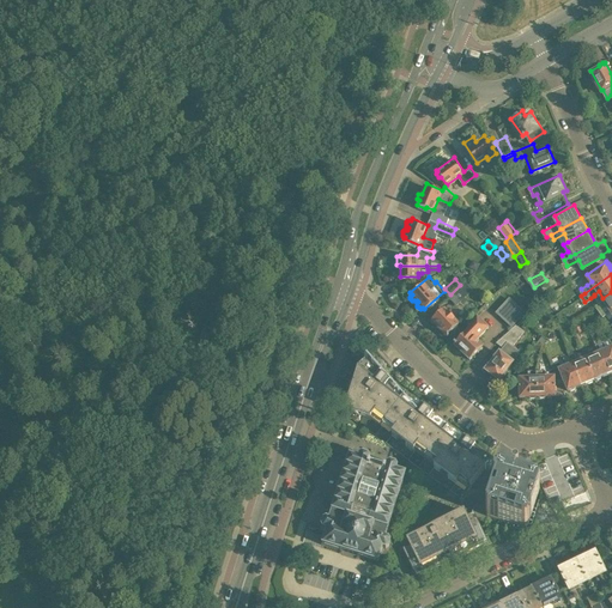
[(467,279),(460,285),(450,295),(456,303),(474,286),(467,279)]
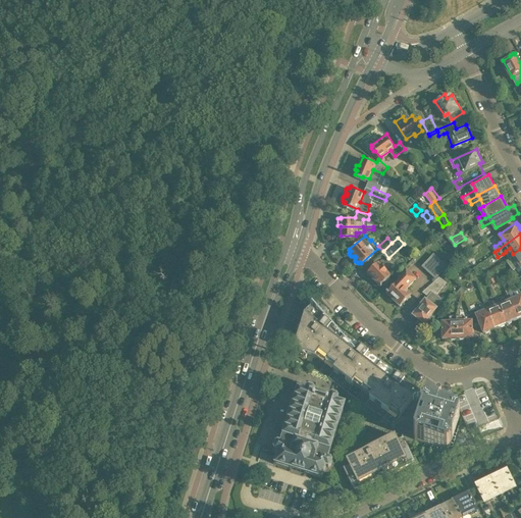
[(422,263),(436,276),(448,263),(434,251),(422,263)]
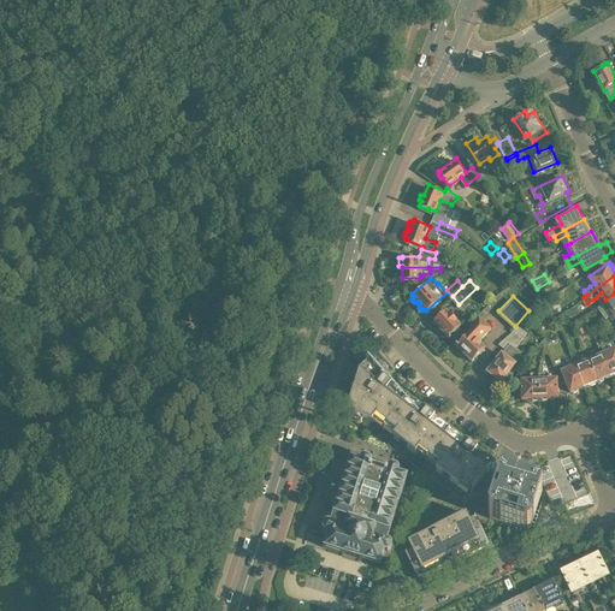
[(542,302),(534,296),(527,304),(534,310),(542,302)]
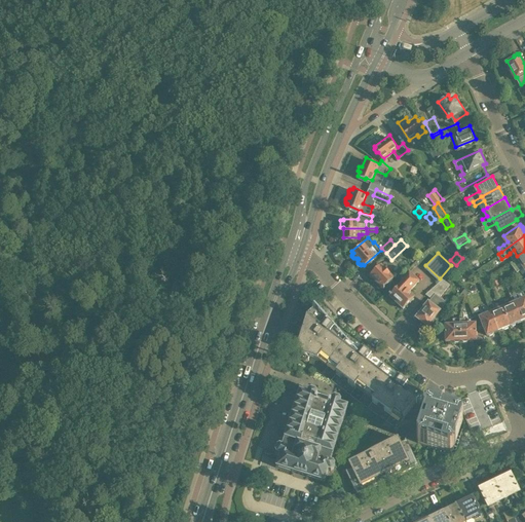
[(381,262),(370,272),(383,287),(395,276),(381,262)]
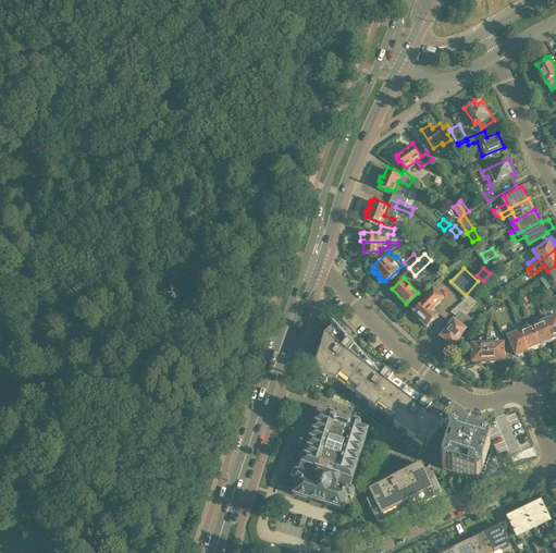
[(555,282),(551,285),(545,289),(548,292),(555,286),(555,282)]
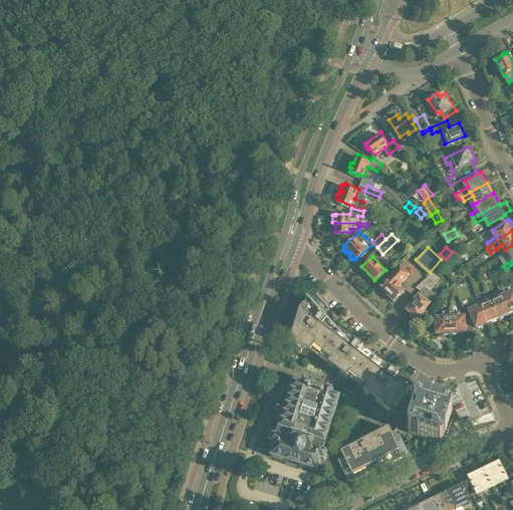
[(382,285),(381,286),(395,299),(405,288),(400,283),(410,272),(401,263),(394,271),(395,272),(387,281),(386,280),(381,284),(382,285)]
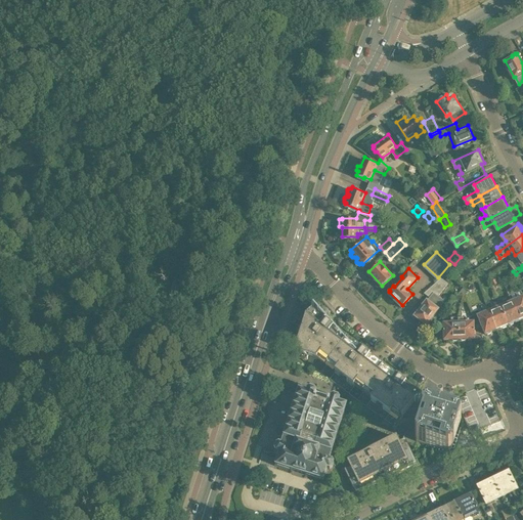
[(427,322),(438,307),(445,299),(439,293),(448,280),(441,275),(425,290),(431,295),(429,297),(428,298),(427,298),(416,313),(422,318),(421,320),(424,321),(425,321),(427,322)]
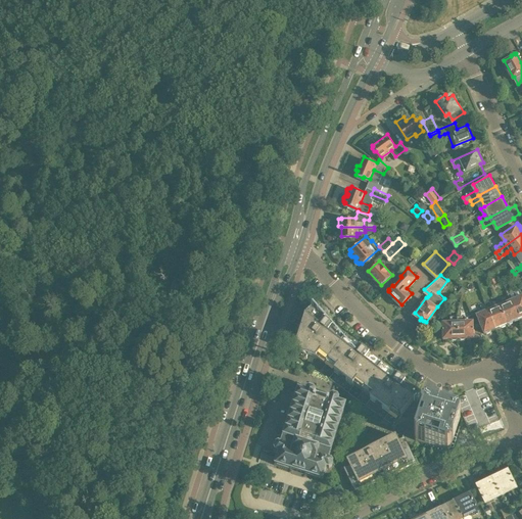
[(458,291),(462,292),(466,292),(463,284),(458,291)]
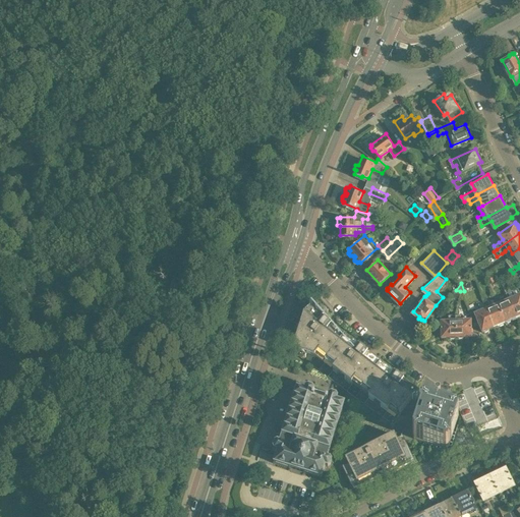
[(505,287),(517,316),(519,314),(519,289),(518,286),(511,289),(509,285),(505,287)]
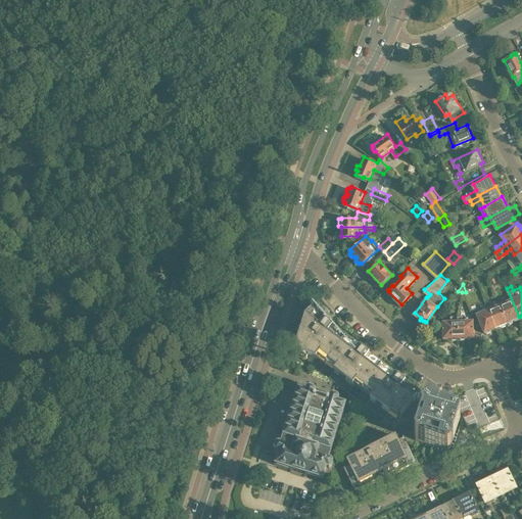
[(513,319),(519,317),(507,288),(503,290),(507,298),(500,301),(508,321),(510,321),(511,321),(513,321),(513,319)]
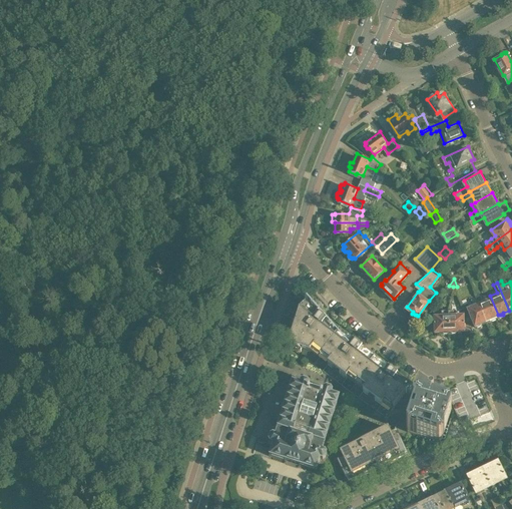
[(309,298),(305,301),(299,306),(300,307),(289,343),(311,349),(391,410),(407,389),(409,391),(414,385),(319,312),(320,310),(308,296),(307,297),(309,298)]
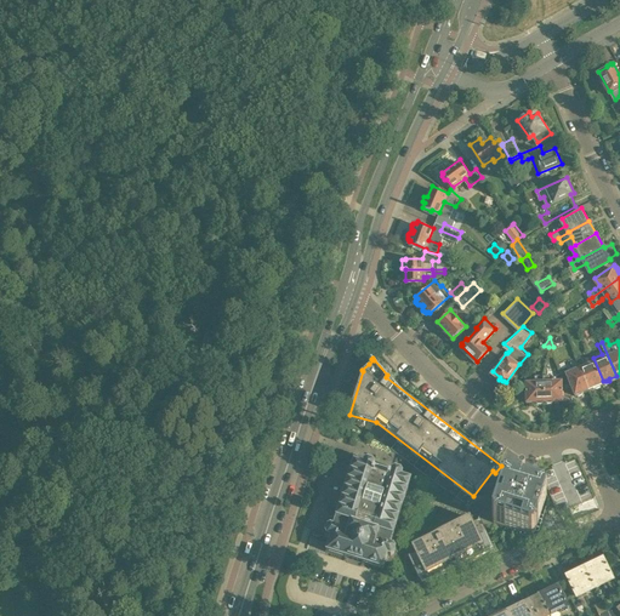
[(601,382),(603,381),(593,358),(580,363),(590,387),(596,385),(597,385),(601,383),(601,382)]
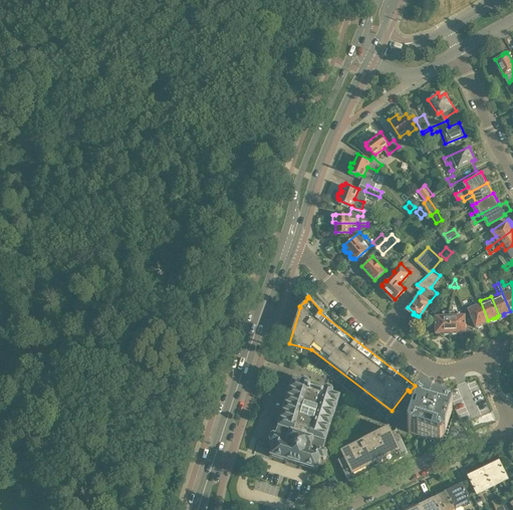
[(482,322),(488,320),(480,300),(480,302),(469,307),(476,324),(478,324),(479,324),(482,324),(482,322)]
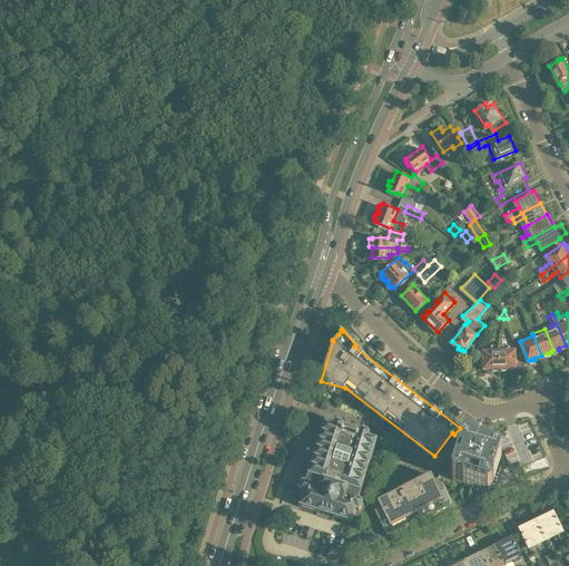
[(500,367),(499,342),(491,343),(491,349),(483,349),(483,368),(492,368),(493,369),(497,369),(498,368),(500,367)]
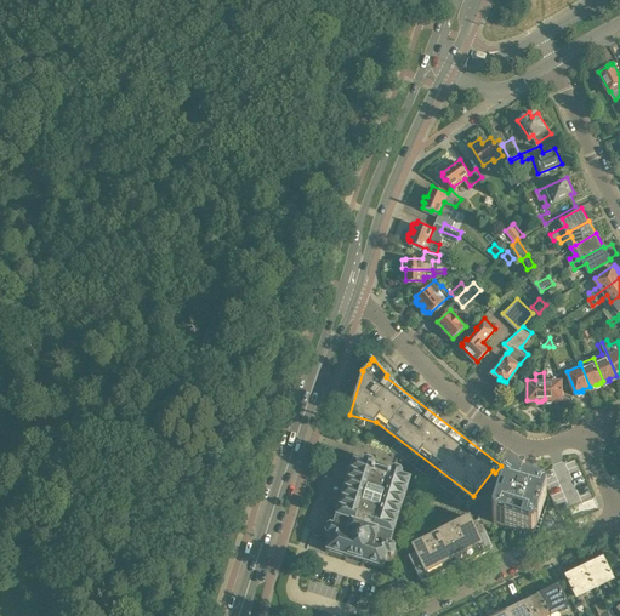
[(544,372),(545,399),(546,399),(547,400),(552,400),(553,399),(563,399),(562,378),(553,378),(552,372),(544,372)]
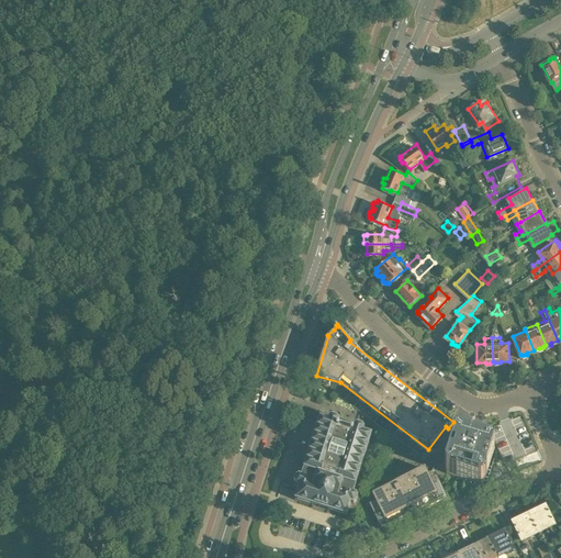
[(348,512),(348,511),(351,500),(355,501),(357,499),(359,494),(357,491),(355,490),(373,431),(365,428),(366,425),(363,423),(358,421),(356,422),(355,425),(339,421),(340,417),(338,415),(334,413),(331,414),(329,417),(321,415),(303,473),(300,472),(296,475),(295,480),(296,482),(300,483),(296,494),(295,494),(295,495),(296,497),(298,497),(312,501),(313,502),(314,502),(329,506),(331,508),(332,506),(346,512),(347,512),(347,513),(348,512)]
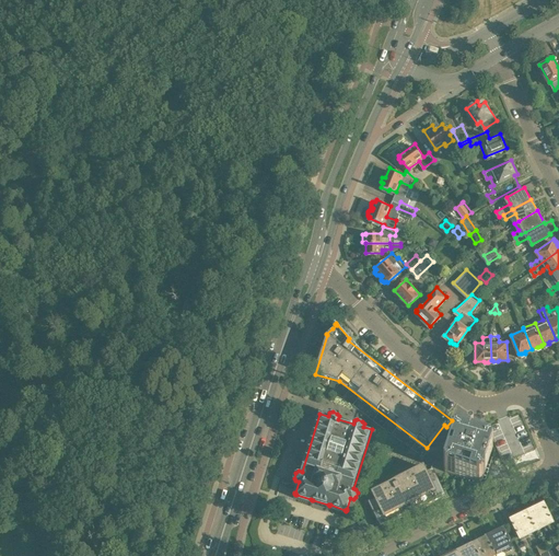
[(492,440),(457,430),(455,431),(444,465),(445,468),(480,478),(482,477),(493,443),(492,440)]
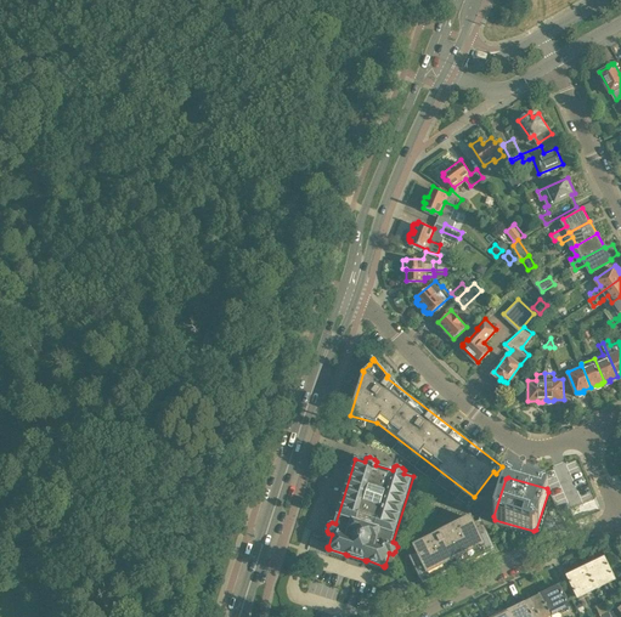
[(410,554),(421,576),(423,581),(495,547),(481,519),(474,524),(470,516),(472,516),(472,515),(413,543),(413,544),(416,544),(418,550),(410,554)]
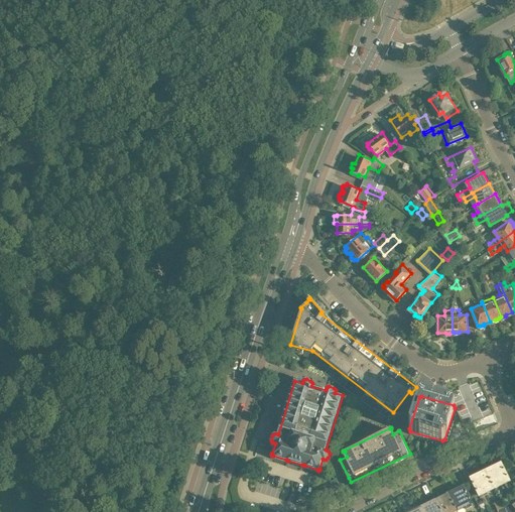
[(486,468),(495,487),(505,482),(508,489),(513,487),(507,475),(508,474),(504,467),(503,467),(501,462),(493,466),(491,465),(486,468)]
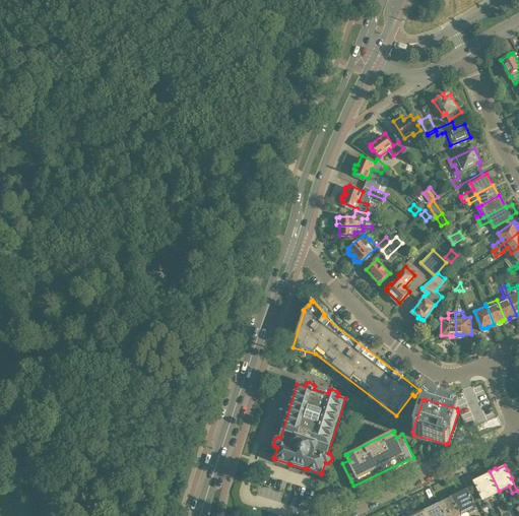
[(499,491),(490,471),(484,473),(484,475),(475,479),(477,484),(476,485),(480,493),(481,493),(483,498),(499,491)]
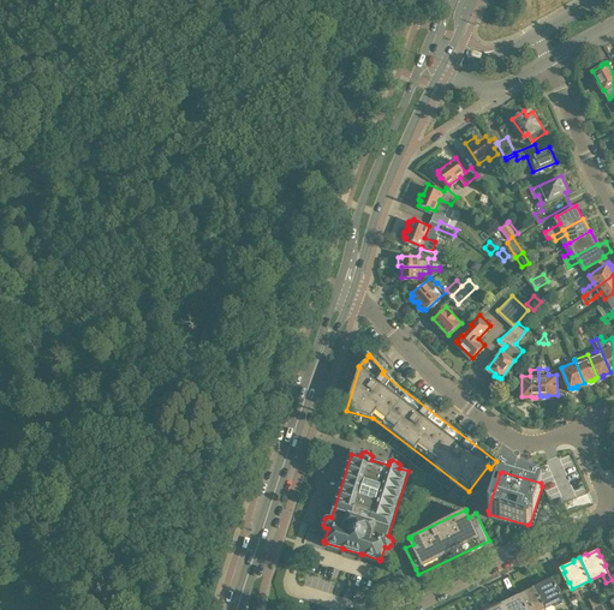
[(535,586),(536,586),(546,606),(562,598),(560,592),(561,592),(556,581),(555,582),(553,578),(535,586)]
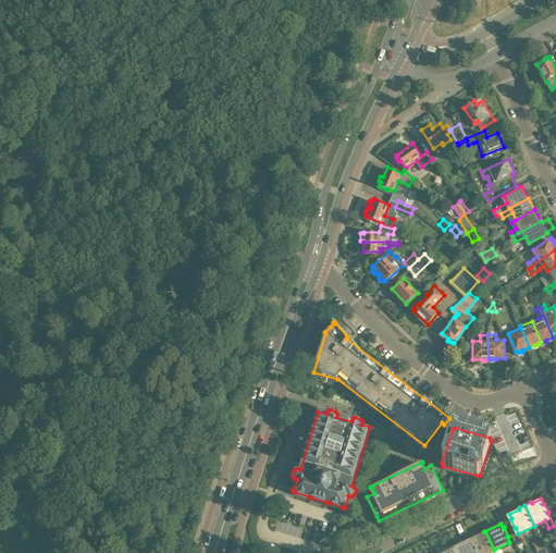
[(479,552),(485,552),(494,550),(485,531),(476,536),(474,535),(471,536),(479,552)]
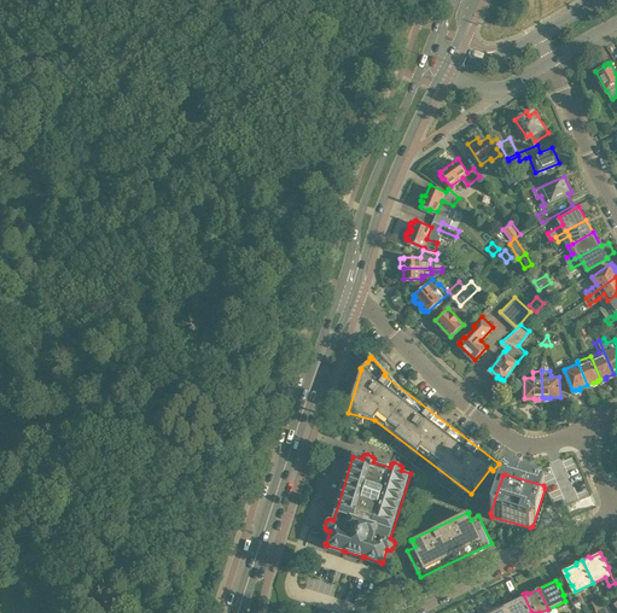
[(510,612),(531,612),(523,594),(512,600),(513,601),(506,605),(510,612)]
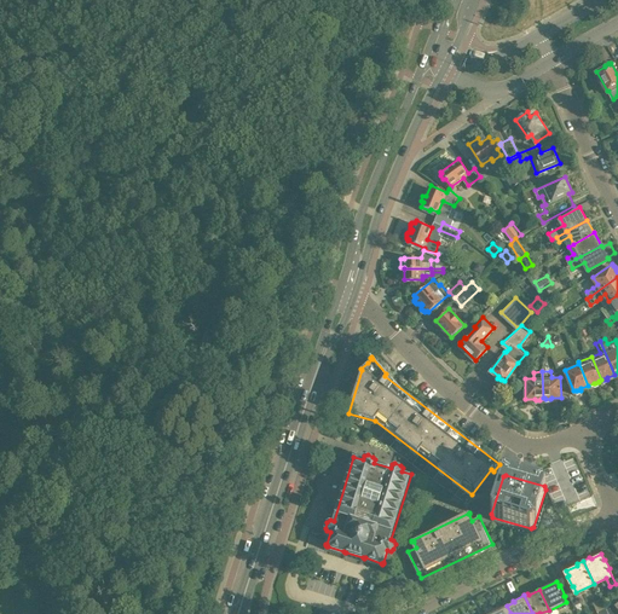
[(606,607),(605,606),(601,597),(595,601),(600,610),(606,607)]
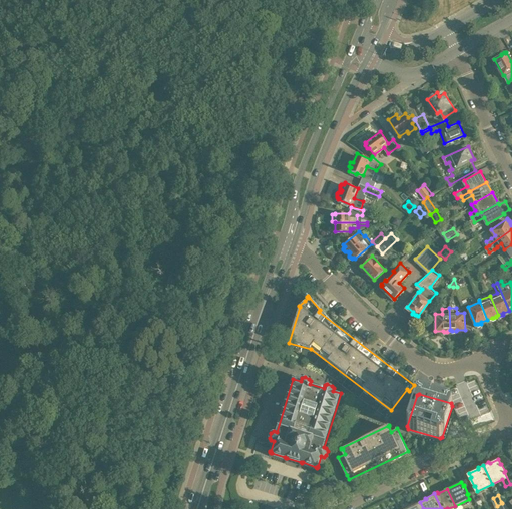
[(511,495),(501,502),(502,503),(504,508),(509,508),(511,507),(511,495)]
